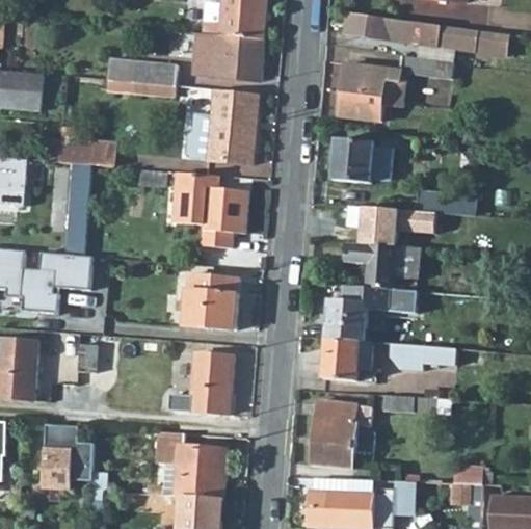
[(205,20),(205,32),(265,37),(268,0),(224,0),(222,21),(205,20)]
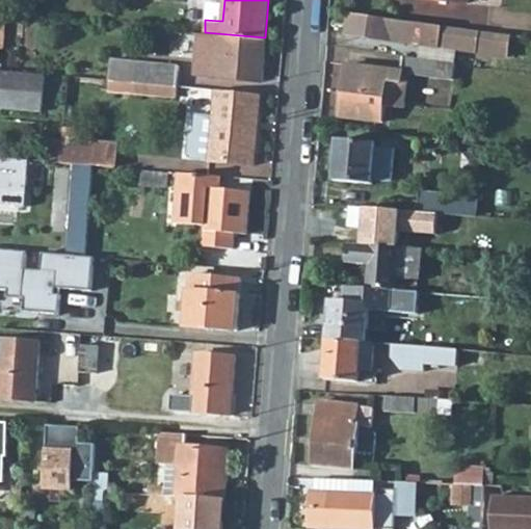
[(508,55),(511,33),(453,26),(347,10),(344,31),(391,37),(508,55)]
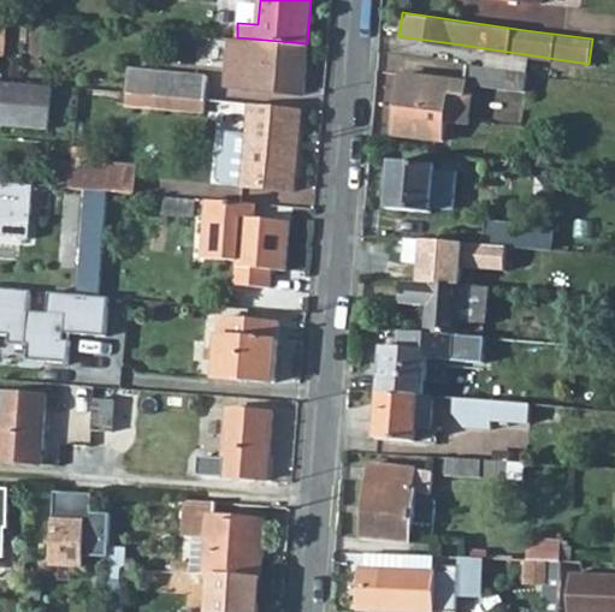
[(302,93),(307,43),(237,37),(228,36),(223,84),(302,93)]
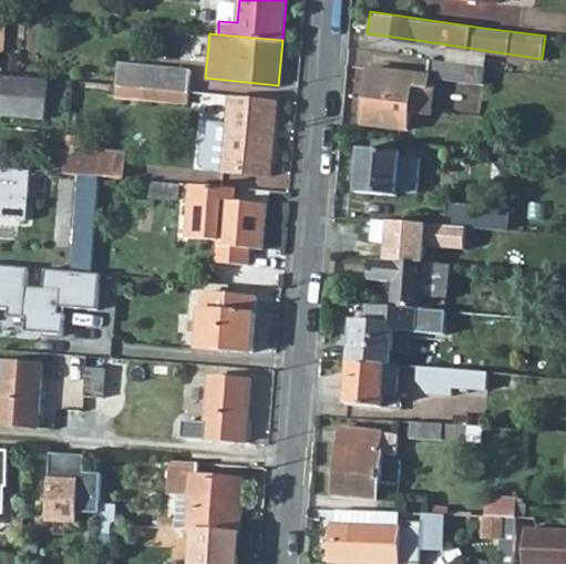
[(479,104),(485,65),(429,58),(426,73),(456,78),(454,102),(479,104)]
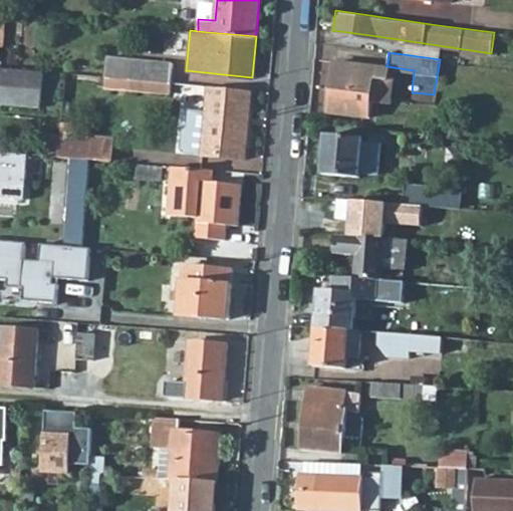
[(104,57),(102,76),(129,79),(169,82),(172,63),(104,57)]
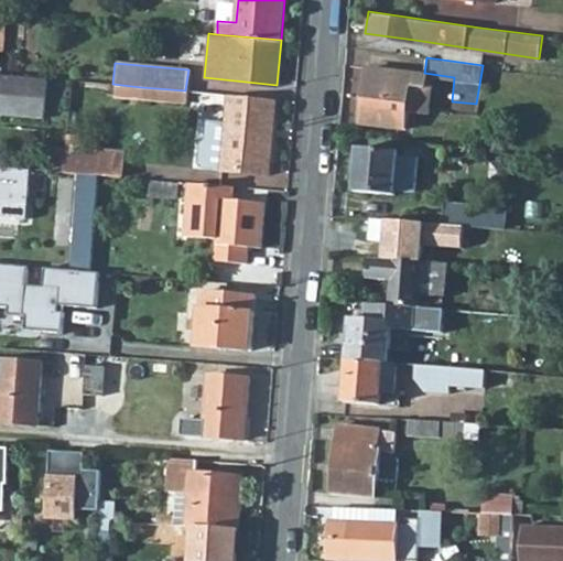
[(424,73),(367,66),(360,120),(404,126),(409,84),(423,86),(424,73)]
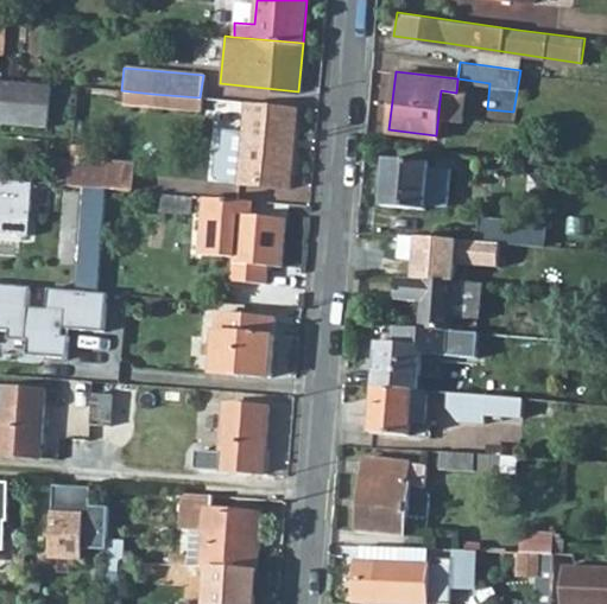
[(48,86),(0,81),(0,120),(45,125),(48,86)]
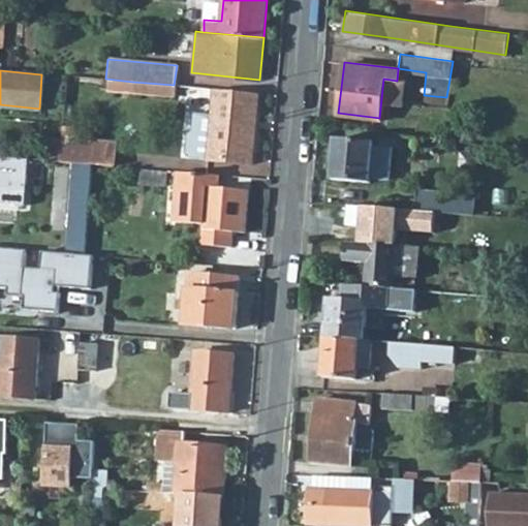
[(172,106),(174,85),(132,82),(131,101),(172,106)]
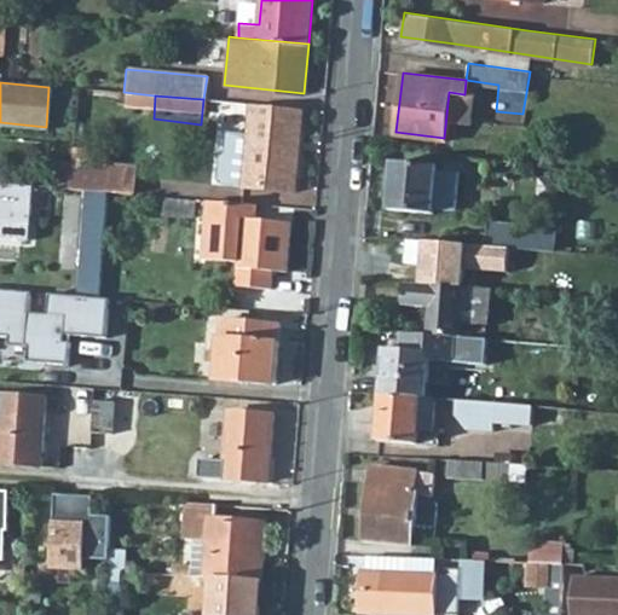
[(302,121),(252,115),(249,135),(230,133),(225,179),(242,181),(242,184),(294,190),(302,121)]
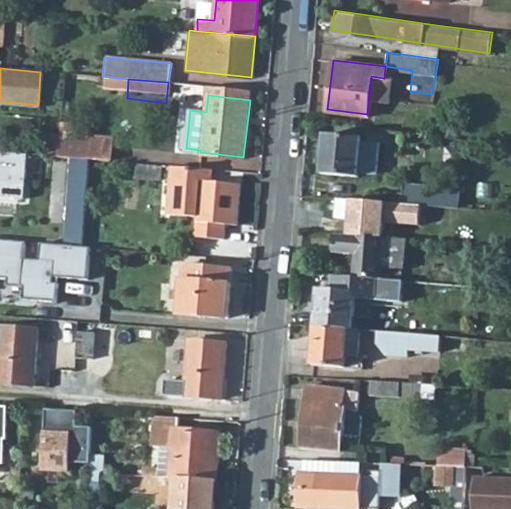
[(363,135),(324,131),(321,171),(359,175),(360,170),(377,171),(379,143),(362,142),(363,135)]
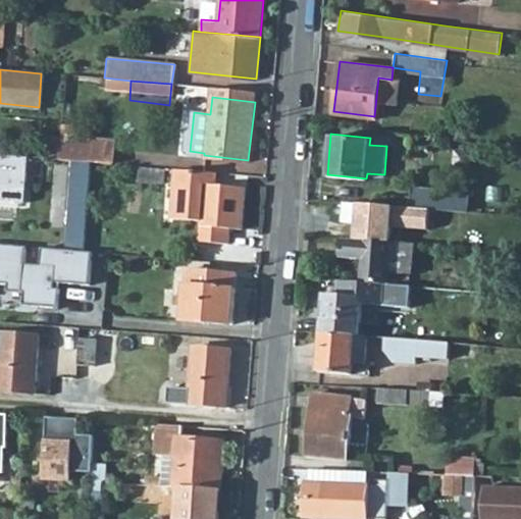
[(48,135),(48,158),(57,159),(59,136),(48,135)]
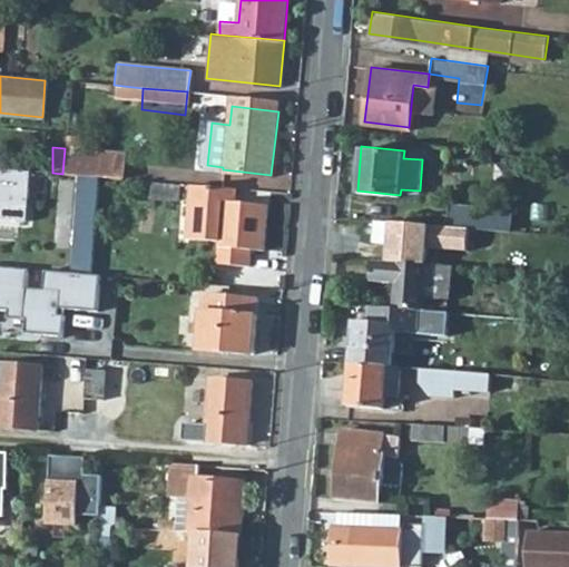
[(125,153),(65,148),(62,174),(77,175),(98,176),(124,178),(125,153)]
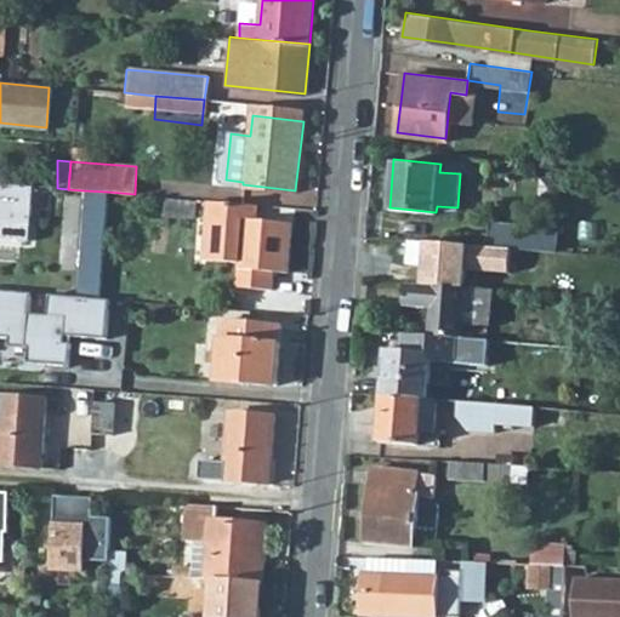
[(32,187),(0,183),(0,236),(27,240),(32,187)]
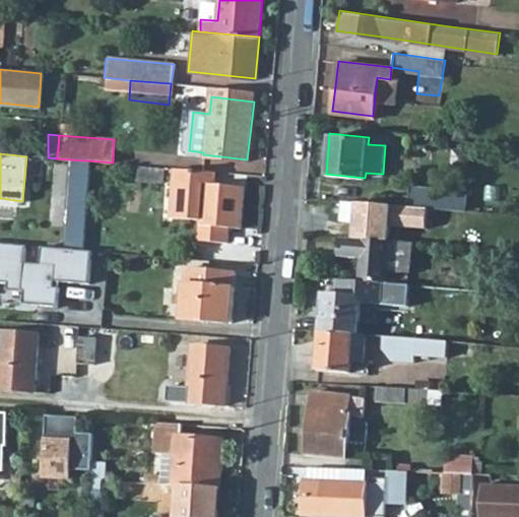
[(70,159),(63,248),(82,249),(89,160),(70,159)]
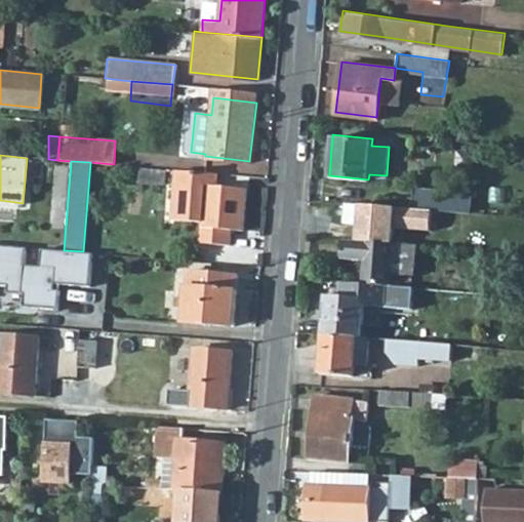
[(165,170),(138,168),(137,179),(163,183),(165,170)]
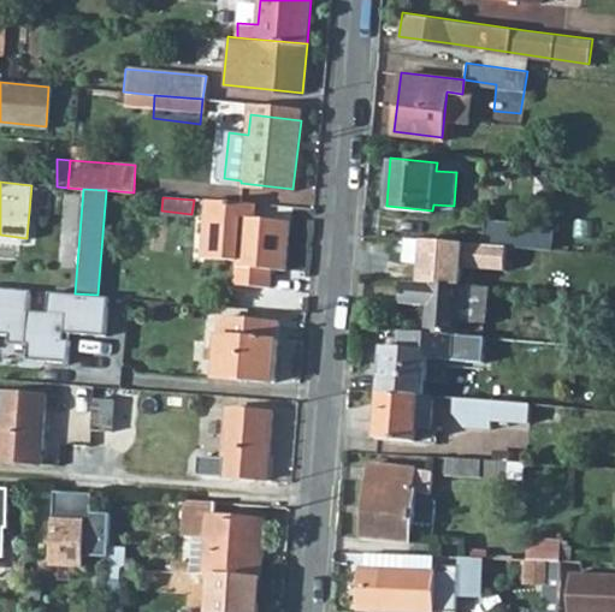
[(202,260),(236,263),(234,283),(268,286),(270,268),(284,269),(288,221),(250,219),(252,202),(207,198),(202,260)]
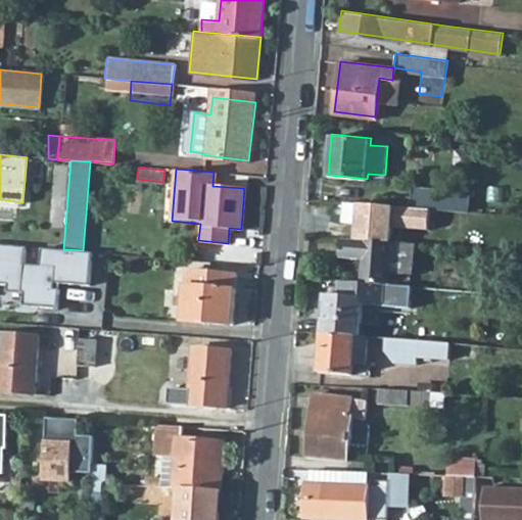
[(415,183),(412,206),(434,208),(441,208),(468,210),(471,211),(473,188),(415,183)]
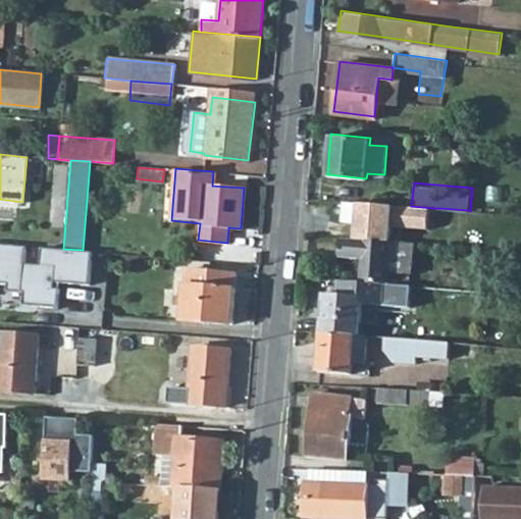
[(366,203),(364,239),(380,241),(381,231),(397,234),(398,225),(418,227),(419,221),(432,222),(433,208),(411,206),(366,203)]
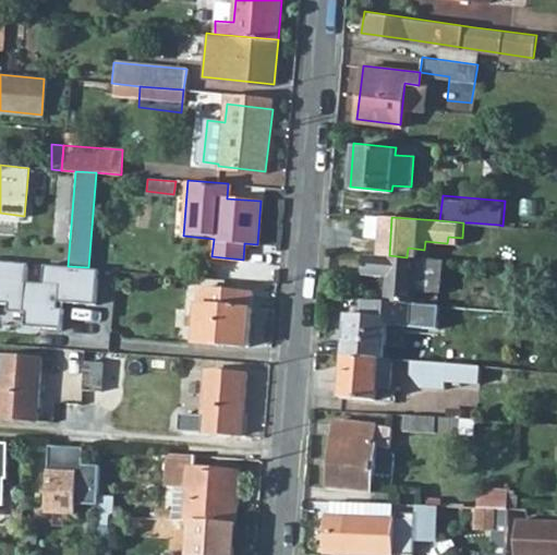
[(470,240),(497,242),(499,225),(471,222),(470,240)]
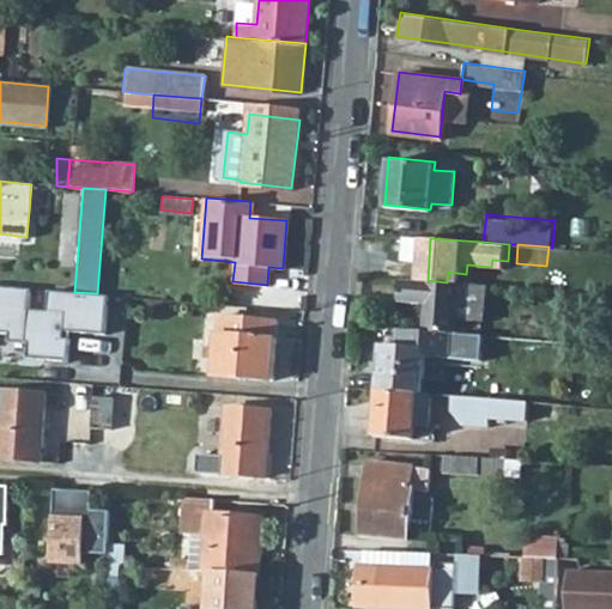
[(424,302),(422,330),(456,334),(458,322),(460,284),(447,282),(428,280),(399,279),(397,300),(424,302)]
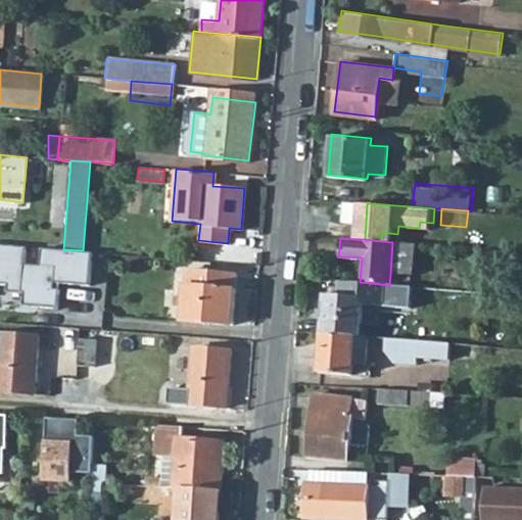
[(25,245),(0,242),(0,281),(6,282),(6,290),(24,291),(22,302),(57,305),(59,281),(89,283),(91,251),(83,250),(63,249),(40,247),(39,265),(22,263),(25,245)]
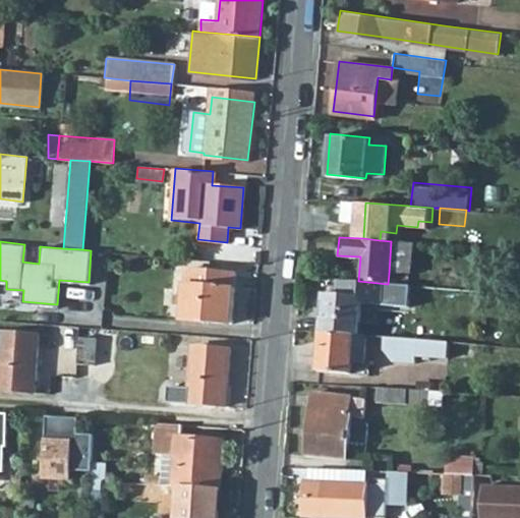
[(409,276),(410,242),(391,241),(389,274),(409,276)]
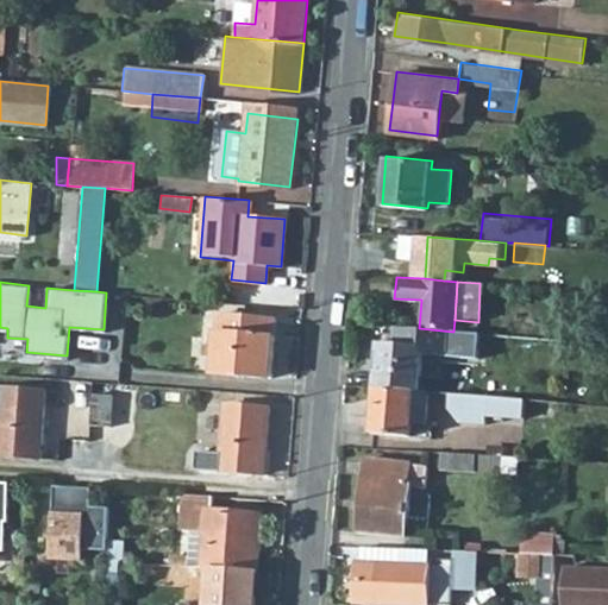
[(275,319),(215,314),(211,371),(270,376),(275,319)]
